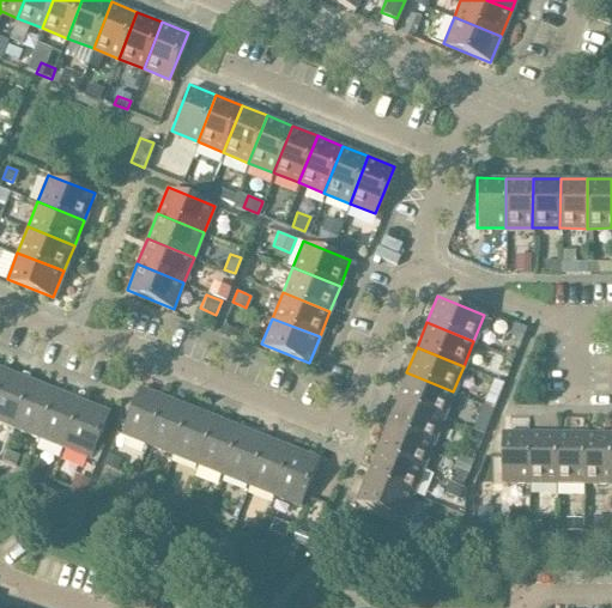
[(0,420),(14,426),(32,380),(7,369),(0,387),(0,420)]
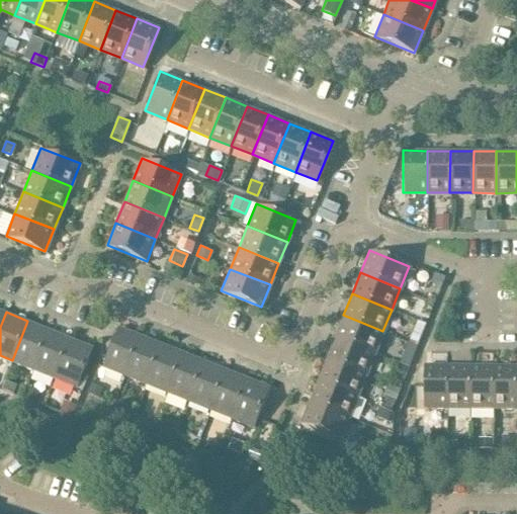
[(374,352),(382,331),(343,315),(335,337),(374,352)]
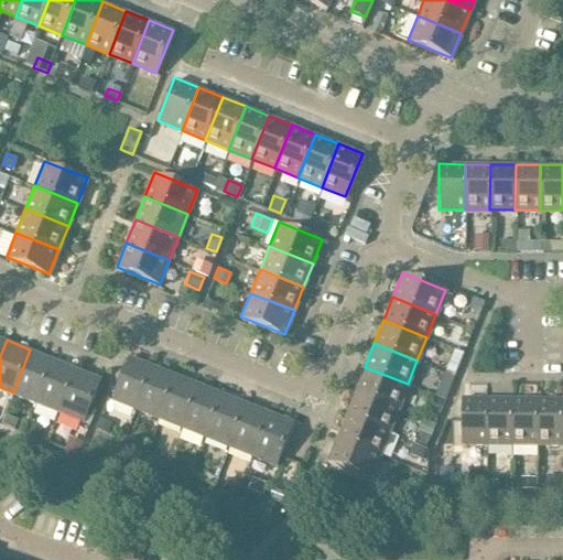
[(36,402),(54,358),(30,350),(13,392),(36,402)]
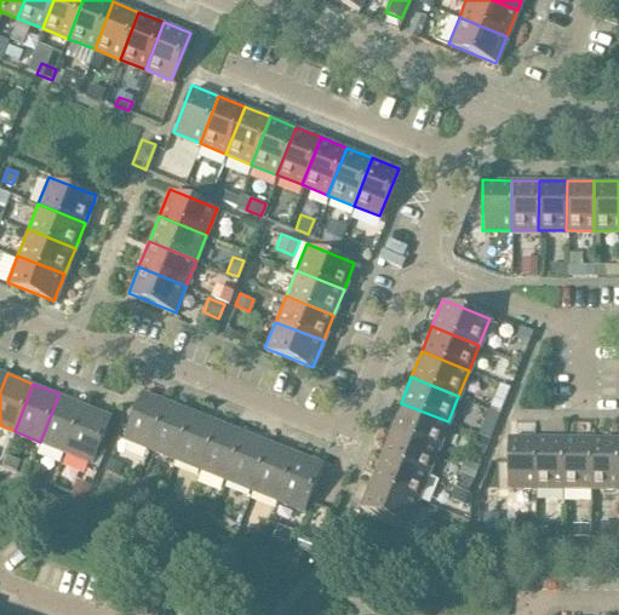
[(149,448),(167,401),(142,390),(122,437),(149,448)]
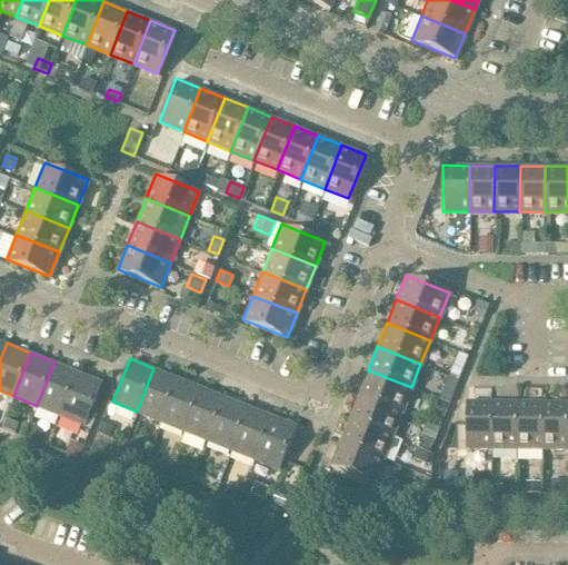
[(60,415),(78,372),(55,362),(37,406),(60,415)]
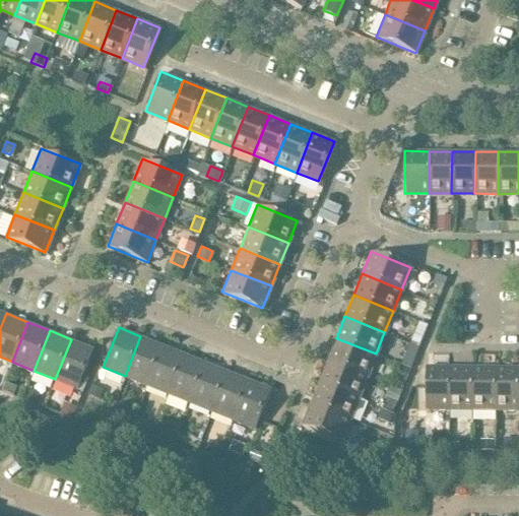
[(146,384),(163,344),(140,336),(125,376),(146,384)]
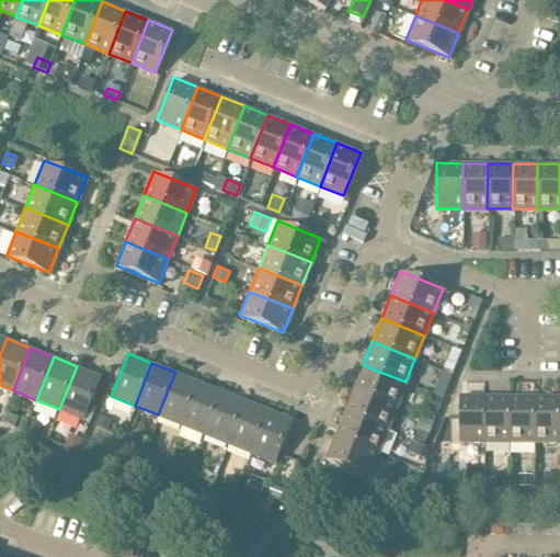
[(396,405),(406,382),(363,365),(353,388),(396,405)]
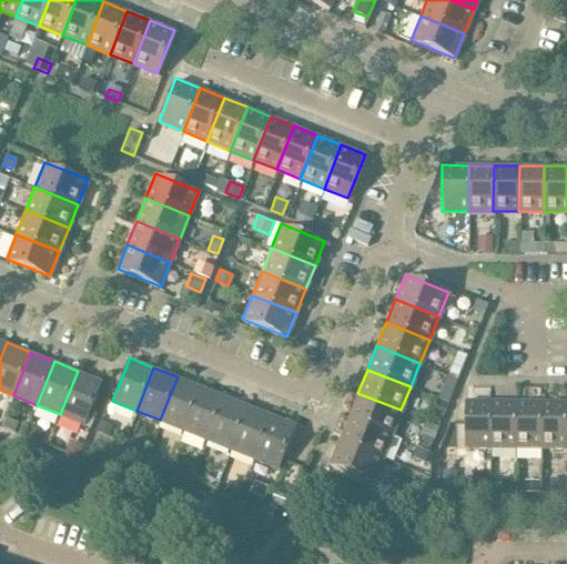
[(84,424),(102,380),(78,371),(60,414),(84,424)]
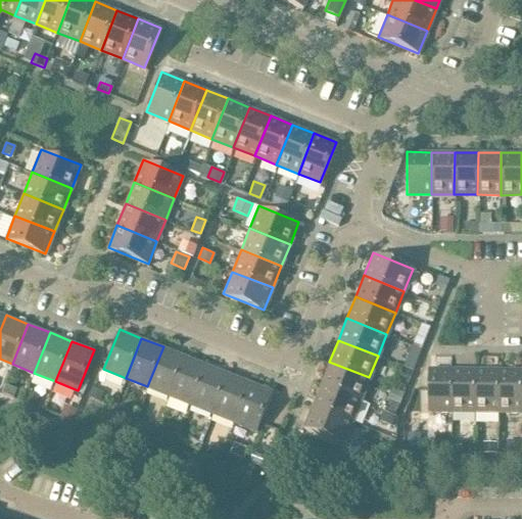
[(169,395),(184,356),(163,346),(147,386),(169,395)]
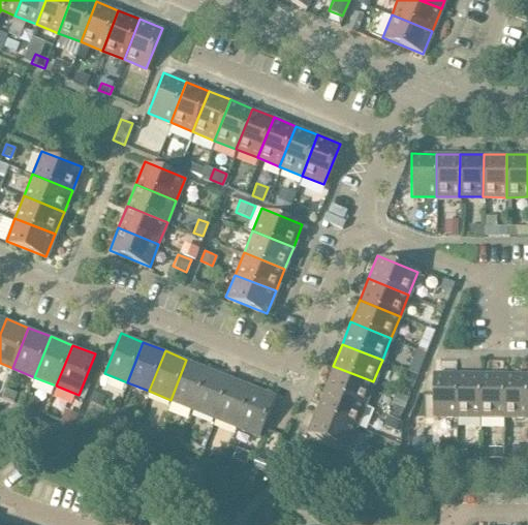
[(192,408),(209,368),(186,360),(171,400),(192,408)]
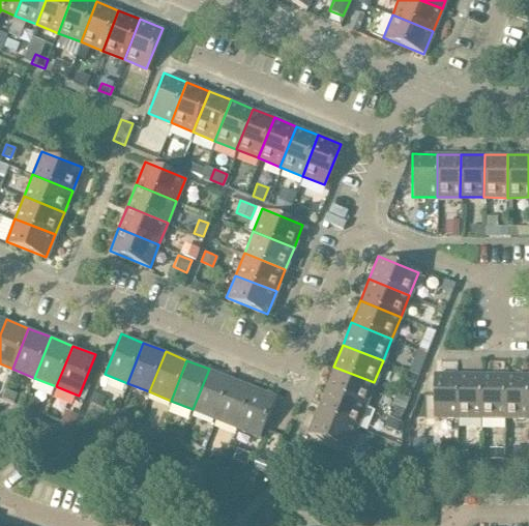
[(365,404),(374,382),(333,367),(325,388),(365,404)]
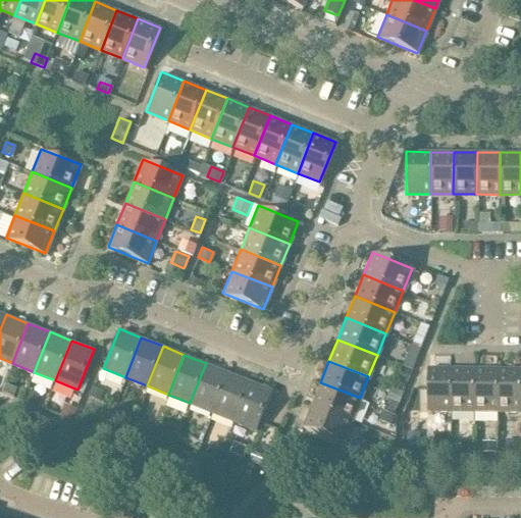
[(211,412),(227,372),(206,363),(190,403),(211,412)]
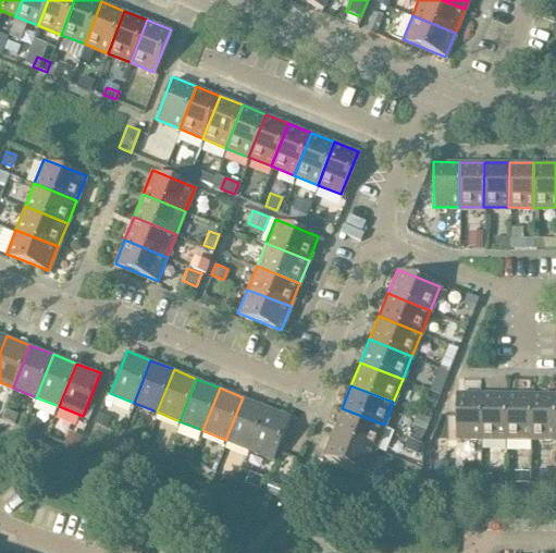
[(480,438),(480,391),(455,391),(454,437),(480,438)]
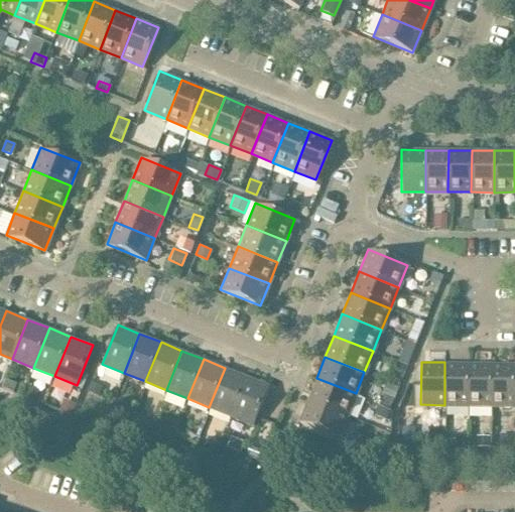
[(468,405),(468,363),(444,362),(444,405),(468,405)]
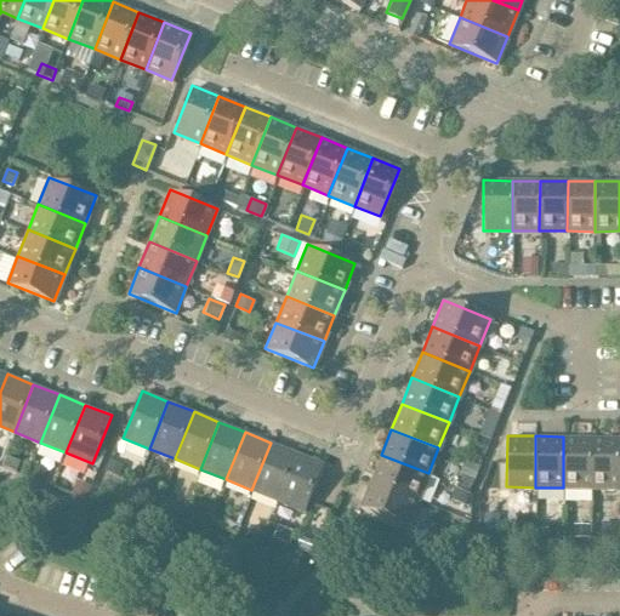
[(590,488),(591,437),(563,437),(563,488),(590,488)]
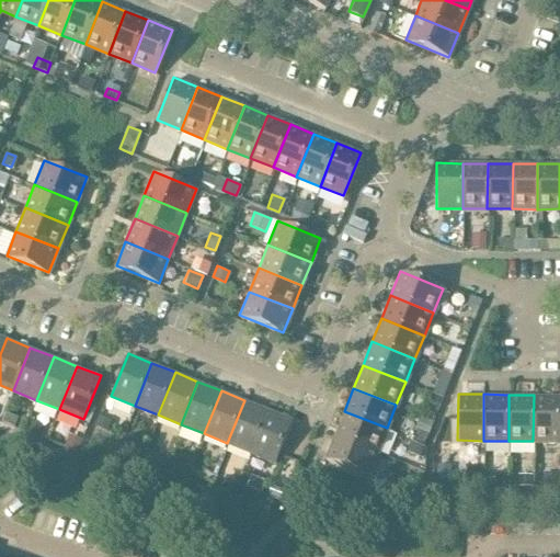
[(558,441),(558,395),(534,395),(533,441),(558,441)]
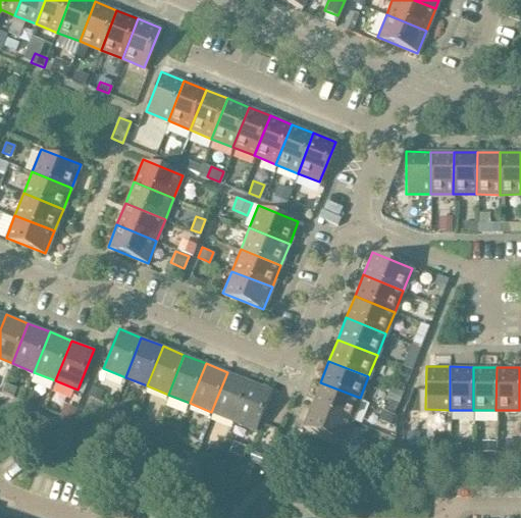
[(232,420),(249,380),(227,372),(211,412),(232,420)]
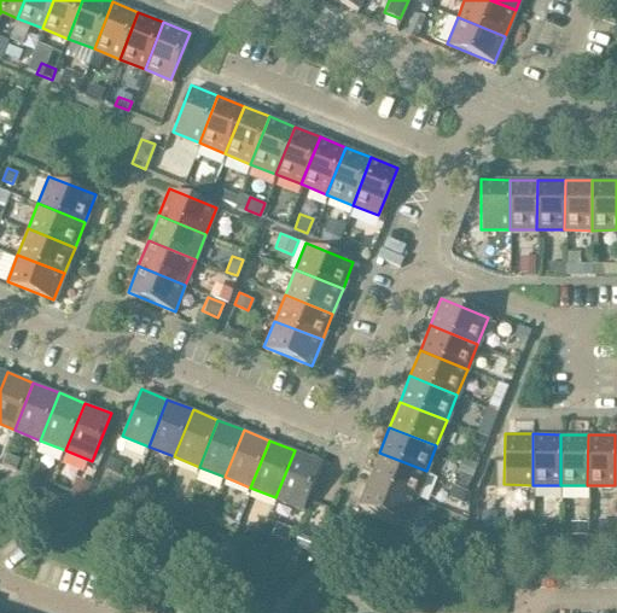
[(302,508),(321,461),(295,450),(275,497),(302,508)]
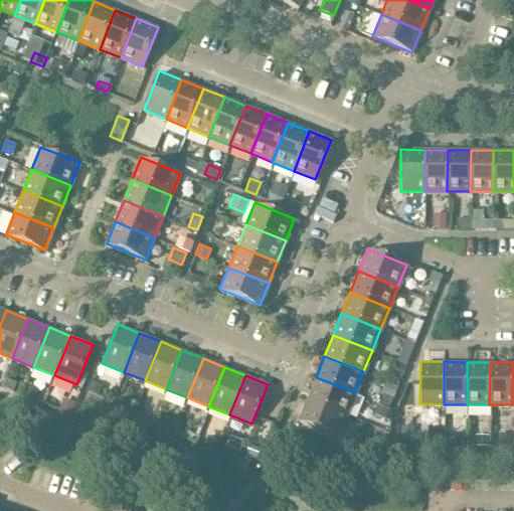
[(347,413),(355,392),(316,377),(307,398),(347,413)]
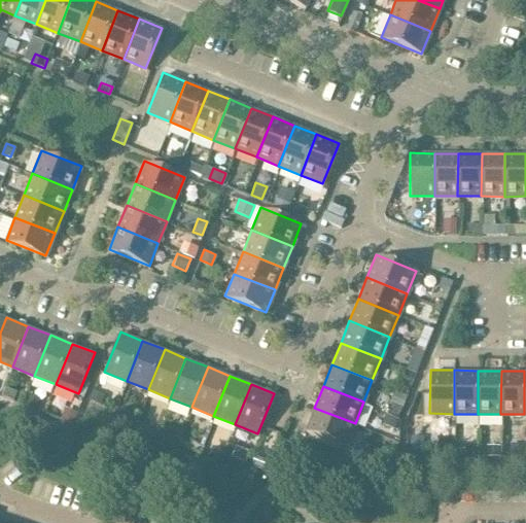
[(4,387),(1,395),(12,399),(15,390),(4,387)]
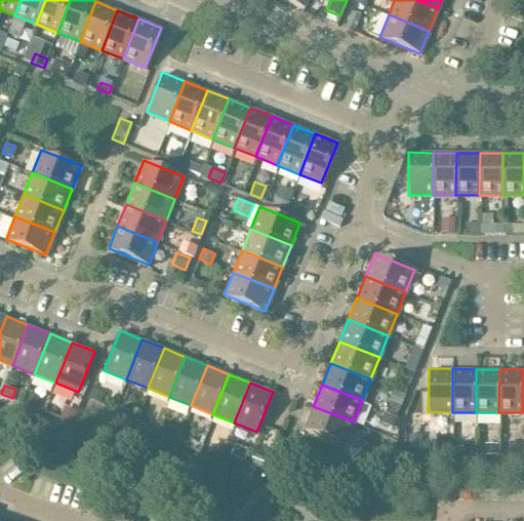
[(28,392),(24,403),(34,407),(38,396),(28,392)]
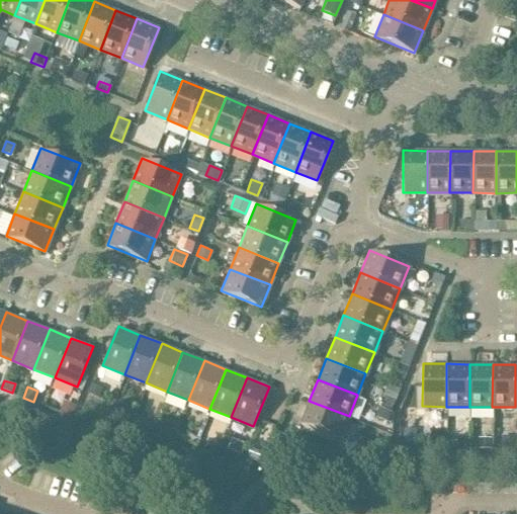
[(340,439),(349,416),(309,401),(300,423),(340,439)]
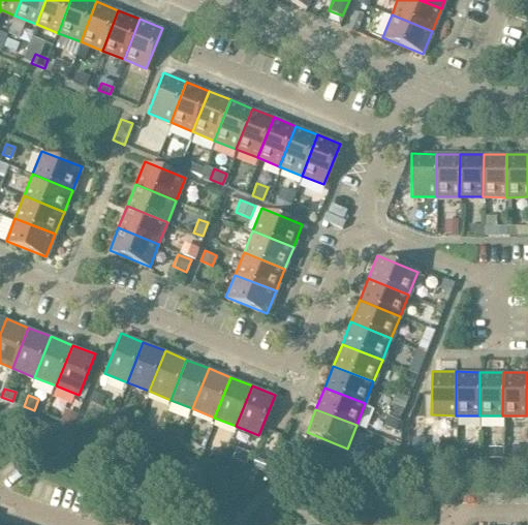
[(526,444),(509,444),(509,459),(526,459),(526,457),(526,450),(526,444)]
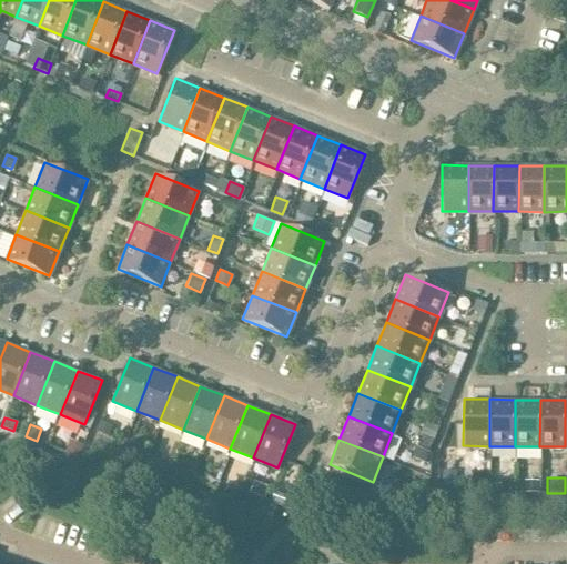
[(273,490),(270,500),(284,505),(287,495),(273,490)]
